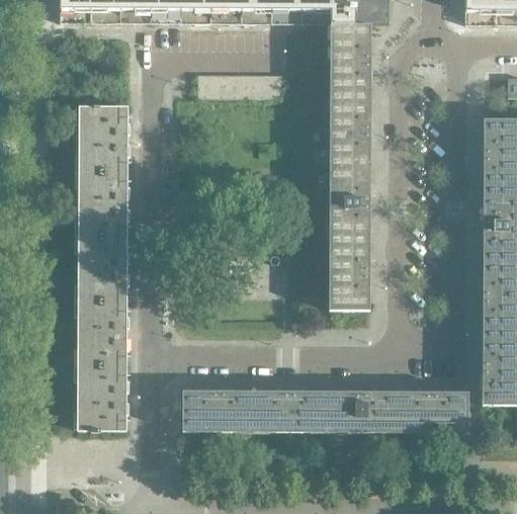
[(330,23),(330,0),(59,0),(59,22),(330,23)]
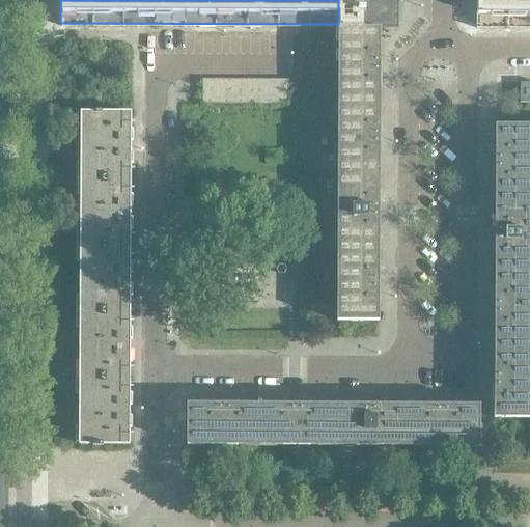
[(397,24),(397,0),(338,0),(338,24),(380,24),(397,24)]
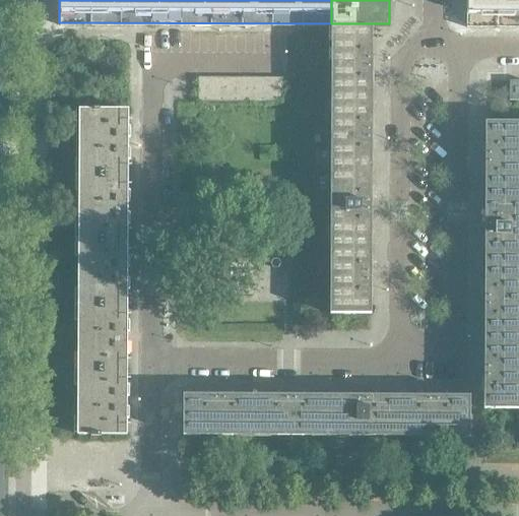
[(518,23),(518,0),(465,0),(466,23),(518,23)]
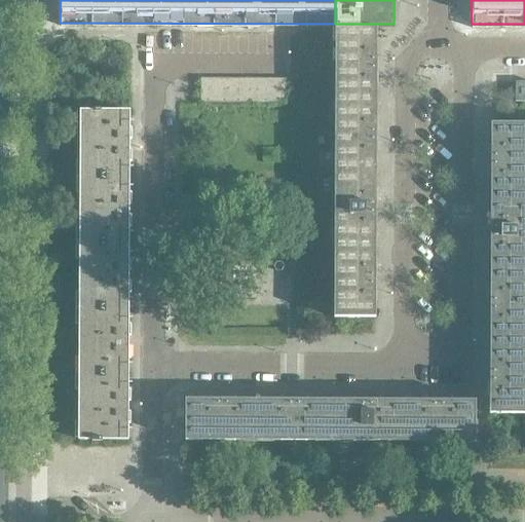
[(375,313),(376,24),(335,24),(334,313),(375,313)]
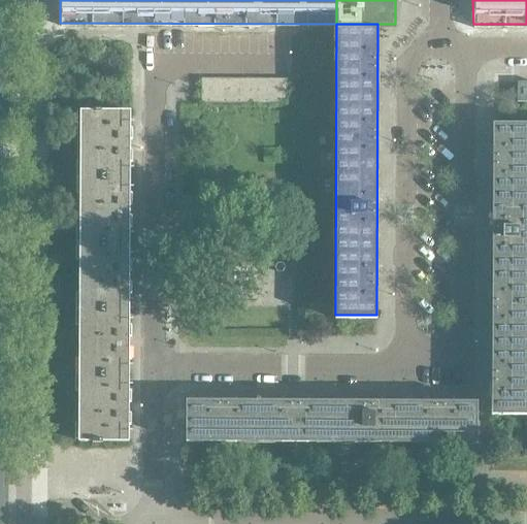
[(215,99),(216,75),(200,74),(200,99),(215,99)]
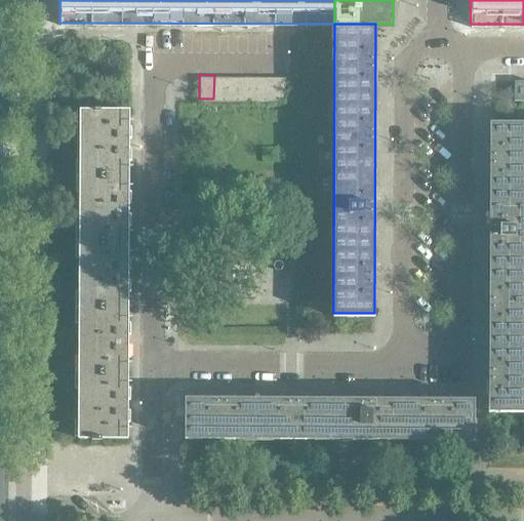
[(228,99),(228,75),(214,75),(213,98),(228,99)]
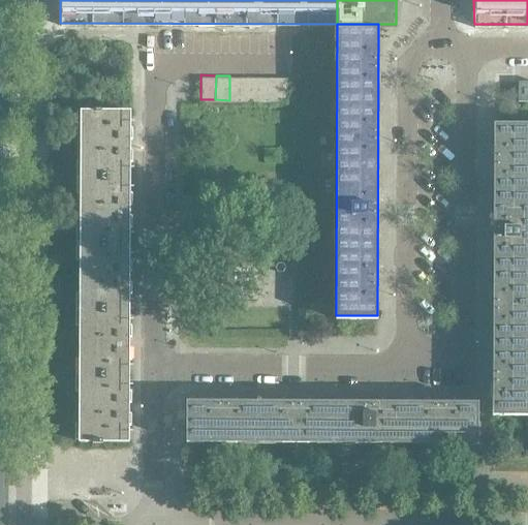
[(244,100),(244,75),(229,75),(229,100),(244,100)]
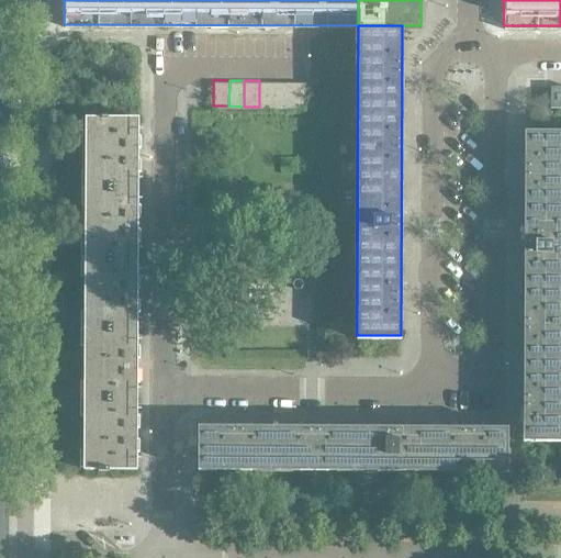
[(273,107),(273,80),(259,80),(259,107),(273,107)]
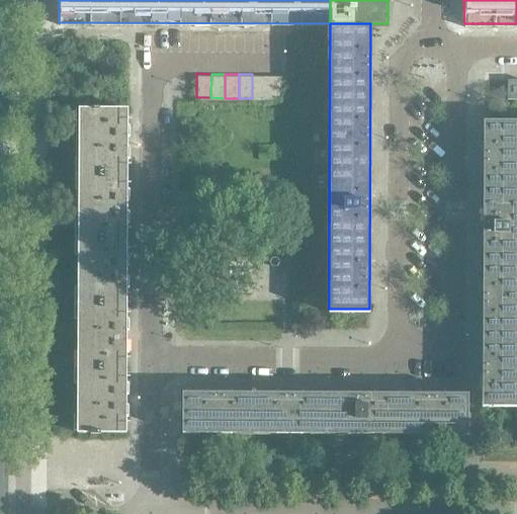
[(266,98),(266,74),(252,74),(252,98),(266,98)]
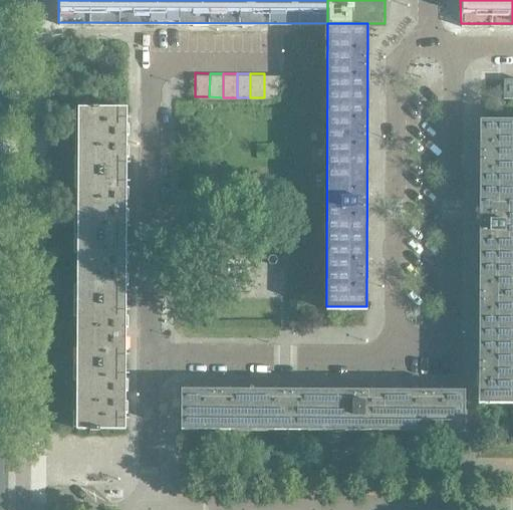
[(278,97),(278,76),(278,73),(264,73),(264,97),(278,97)]
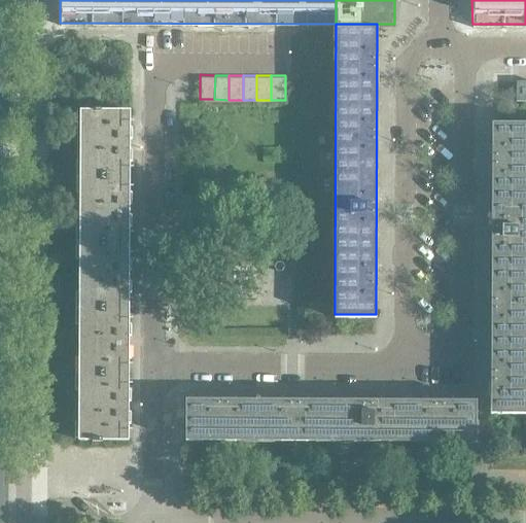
[(525,98),(525,77),(516,78),(516,98),(525,98)]
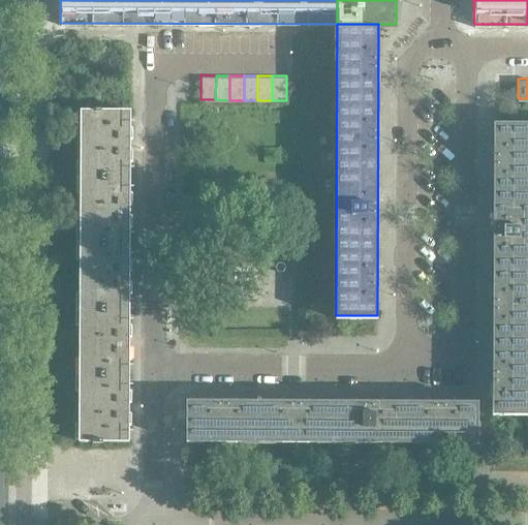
[(129,176),(129,136),(129,109),(81,109),(80,175),(129,176)]
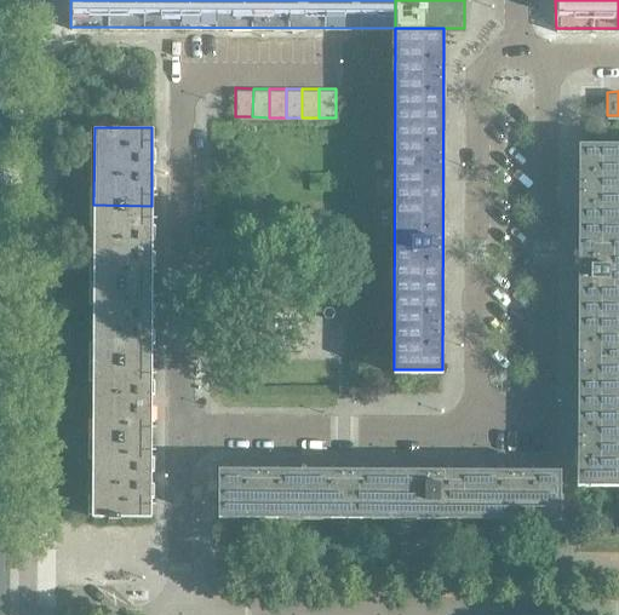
[(618,482),(618,141),(578,141),(578,149),(577,483),(618,482)]
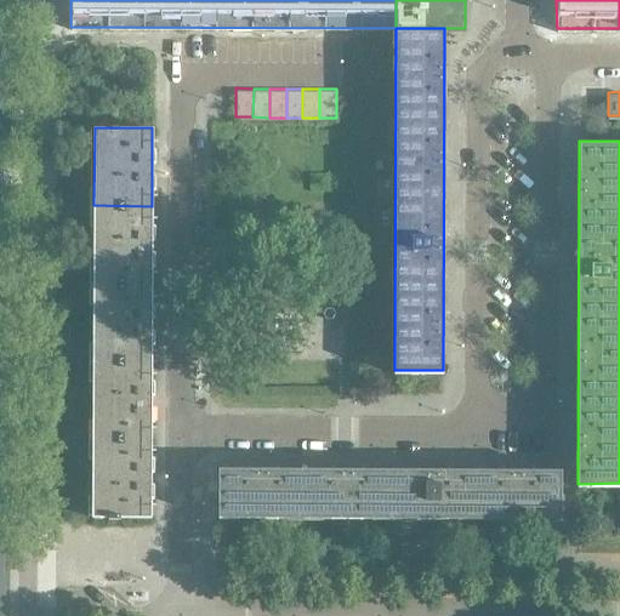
[(152,283),(152,238),(152,206),(94,205),(94,283),(152,283)]
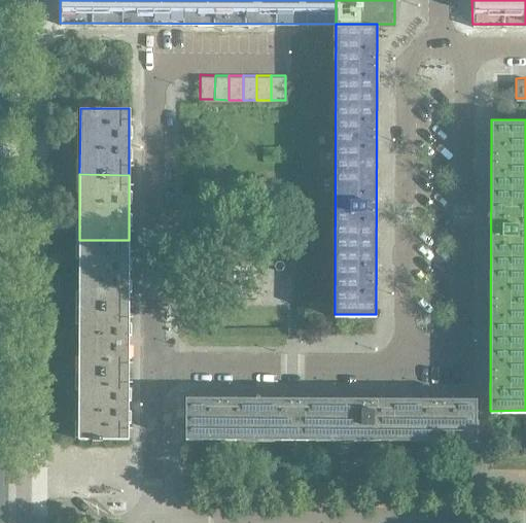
[(129,306),(129,268),(129,240),(79,240),(79,306),(129,306)]
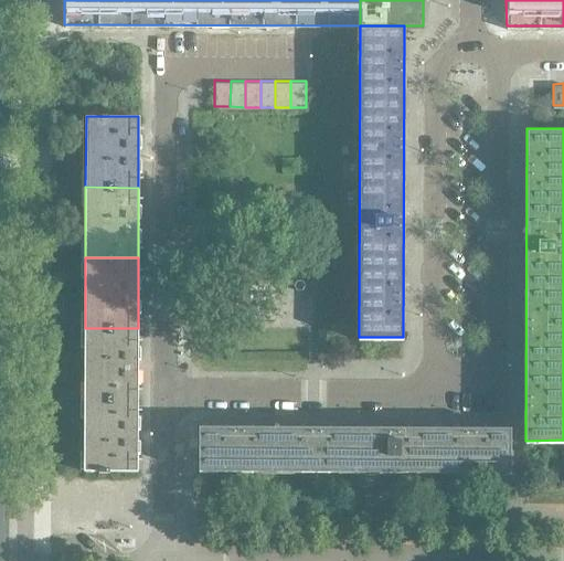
[(137,398),(137,357),(138,328),(85,328),(84,398),(137,398)]
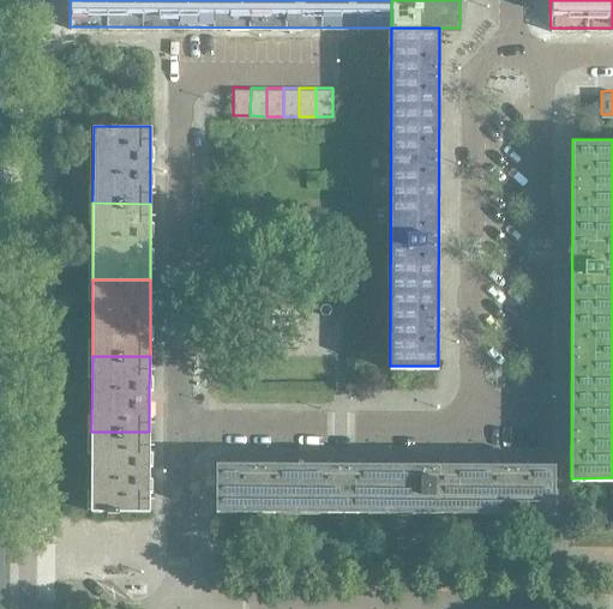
[(149,510),(149,464),(149,432),(91,432),(91,510),(149,510)]
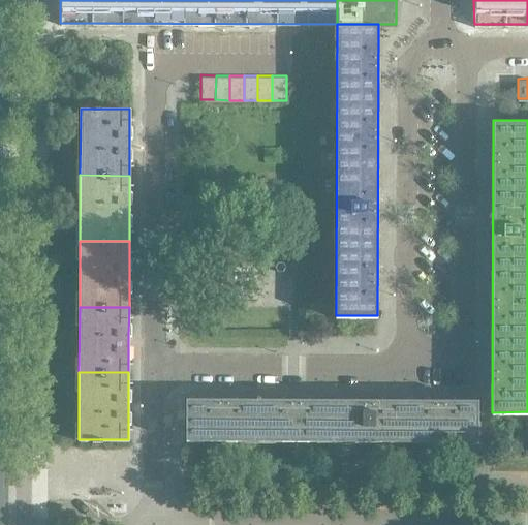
[(477,440),(477,399),(186,398),(186,439),(477,440)]
